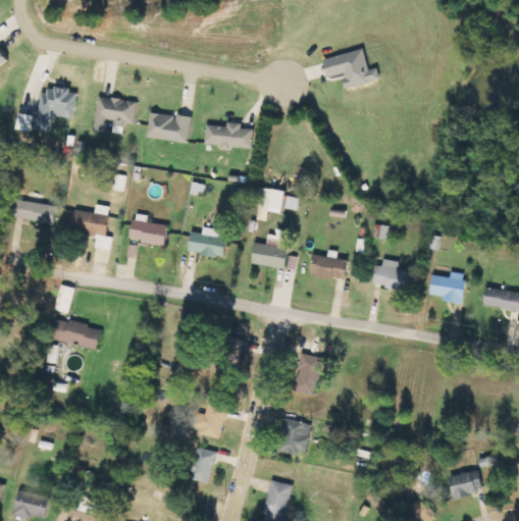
[(0,65),(8,60),(0,48),(0,65)]
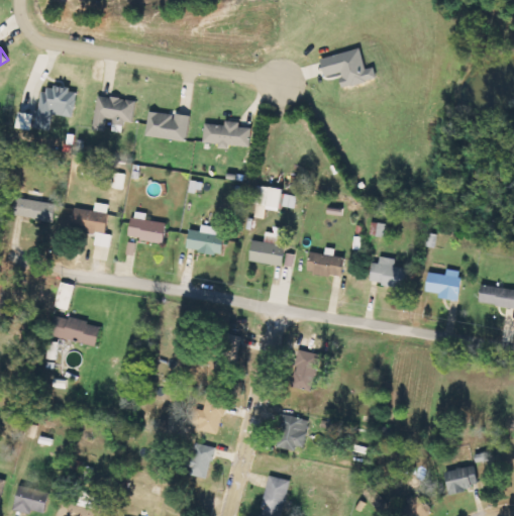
[(320,59),(324,77),(338,73),(342,88),(377,79),(374,67),(365,69),(360,47),(320,59)]
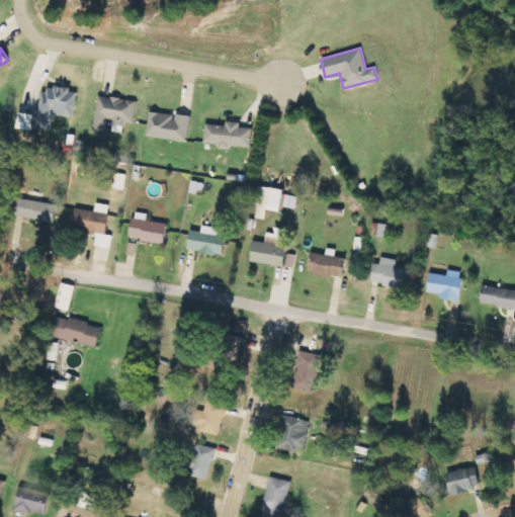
[(72,117),(75,91),(40,86),(34,128),(50,131),(52,114),(72,117)]
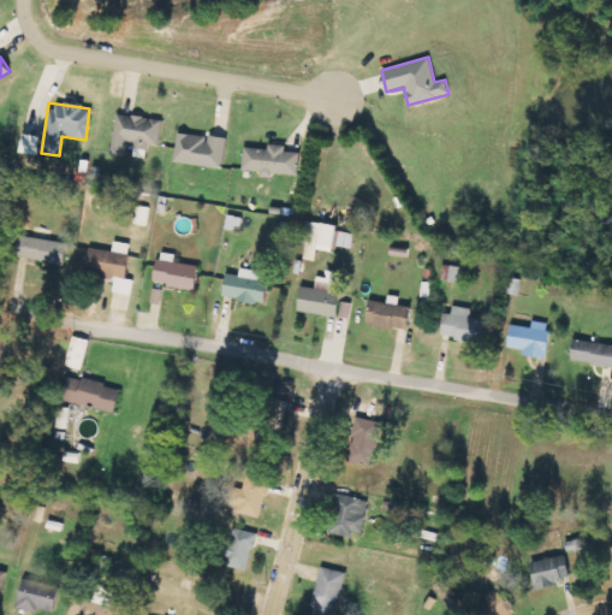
[(110,154),(123,157),(125,143),(156,148),(160,120),(116,113),(110,154)]
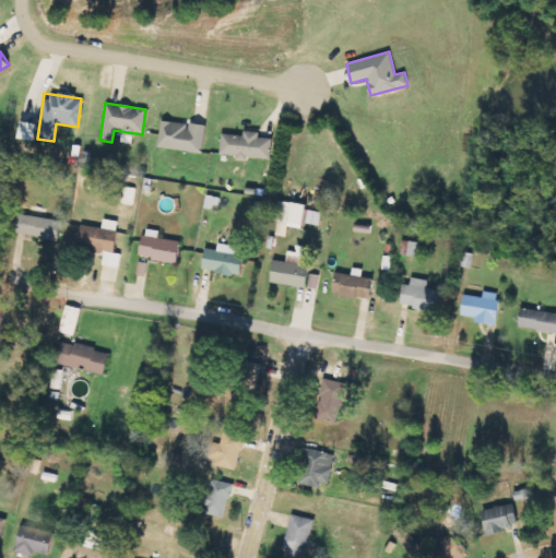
[(204,125),(187,122),(187,123),(160,120),(156,147),(201,152),(204,125)]
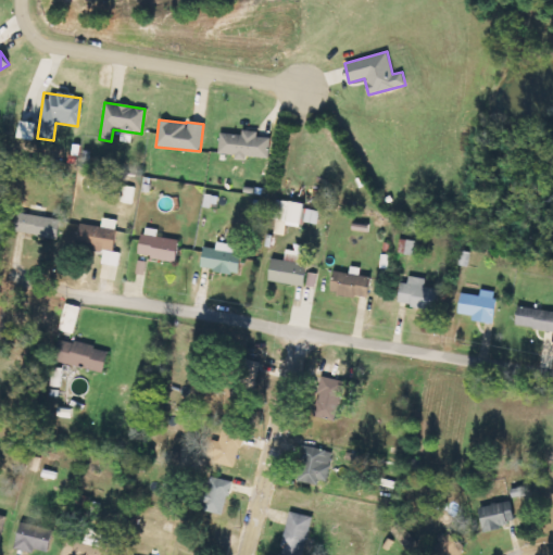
[(17,137),(32,140),(35,127),(20,124),(17,137)]
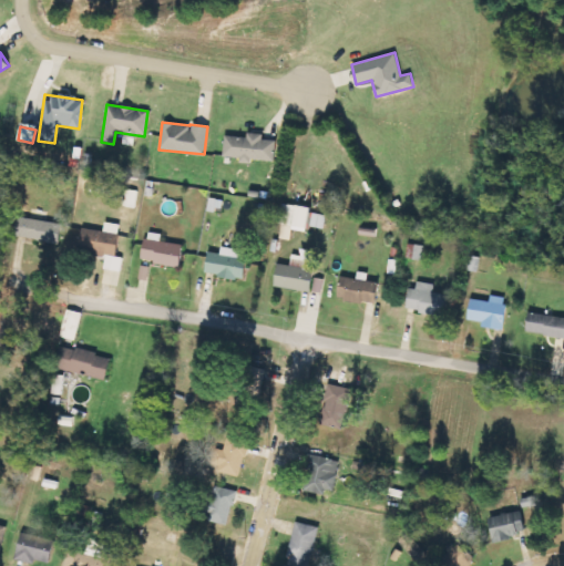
[(223,135),(222,156),(238,157),(238,163),(249,163),(249,160),(274,161),(275,141),(260,140),(262,133),(245,133),(245,137),(223,135)]
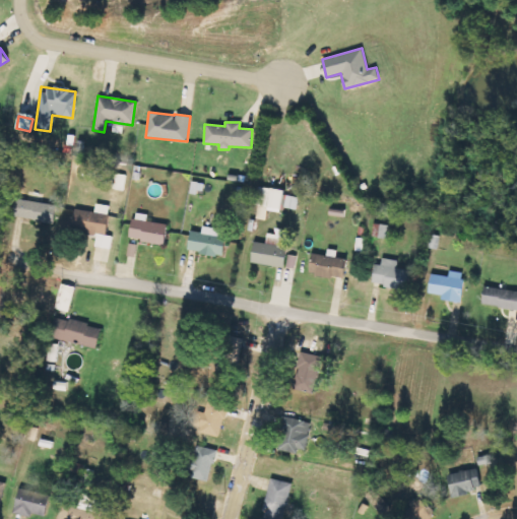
[(122,190),(123,175),(111,173),(109,189),(122,190)]
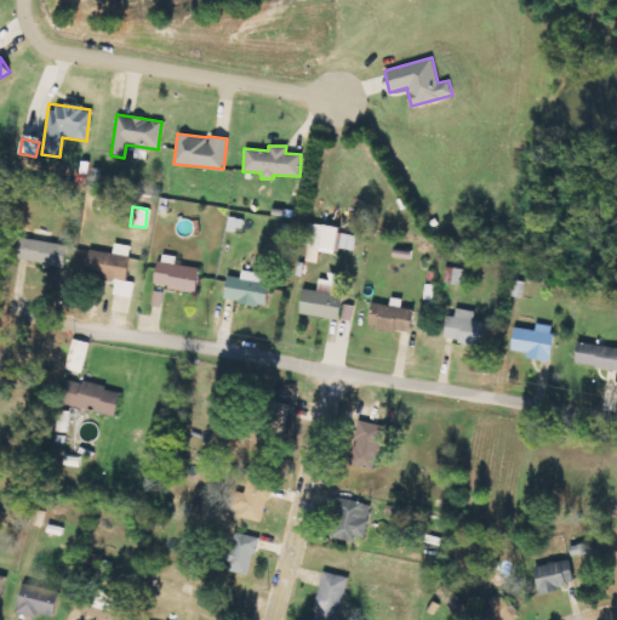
[(302,261),(315,262),(316,251),(333,252),(336,226),(307,222),(302,261)]
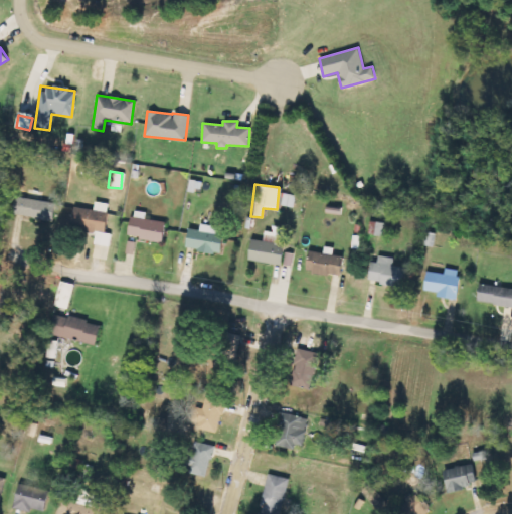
[(52,220),(55,202),(16,197),(13,215),(52,220)]
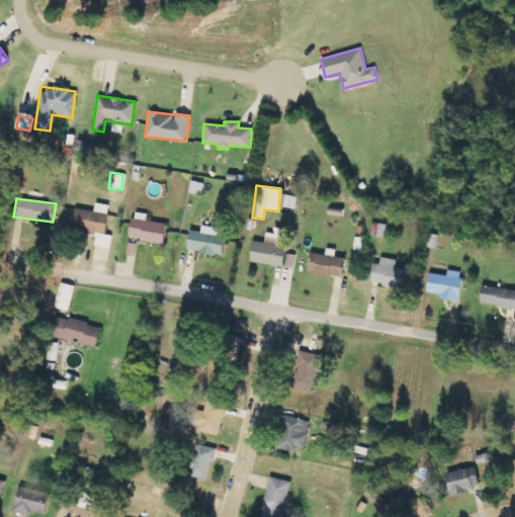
[(92,245),(107,248),(110,236),(102,234),(109,205),(94,202),(92,211),(75,207),(70,229),(95,235),(92,245)]
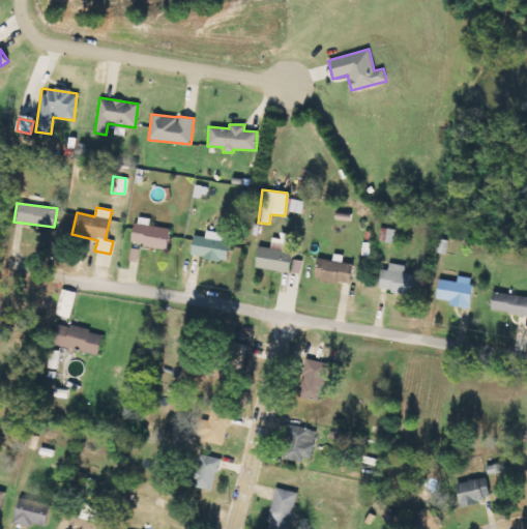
[(167,250),(170,229),(149,226),(150,218),(136,216),(132,243),(167,250)]
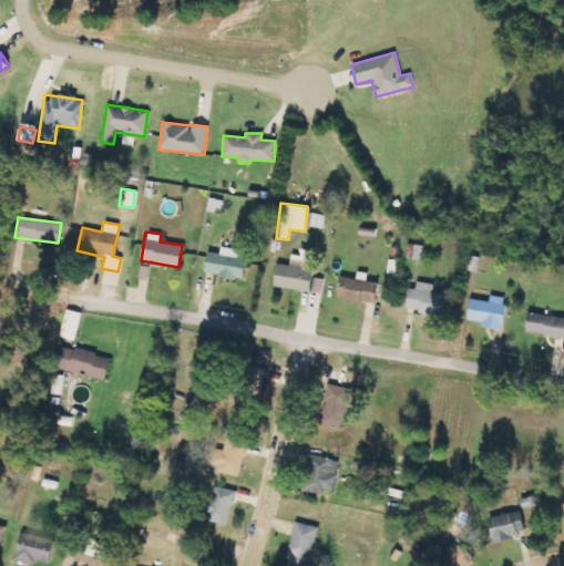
[(238,249),(219,247),(218,254),(207,251),(204,275),(242,279),(245,258),(237,257),(238,249)]
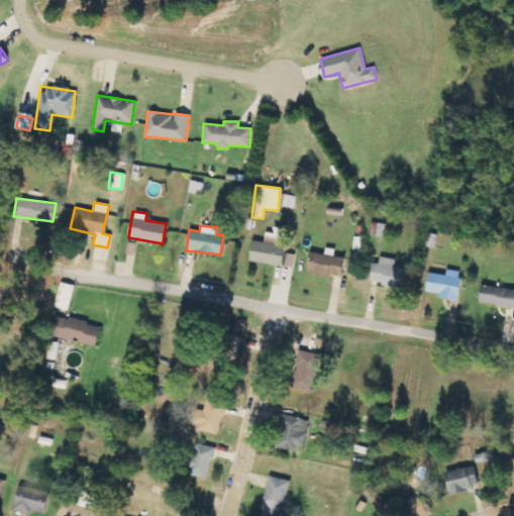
[(248,262),(291,268),(293,254),(284,252),(285,242),(282,242),(284,228),(274,227),(273,232),(265,231),(263,241),(251,240),(248,262)]
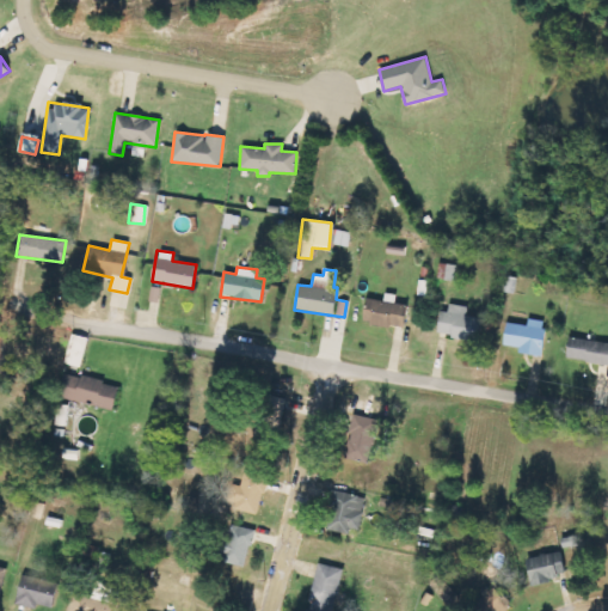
[(157,303),(159,288),(149,286),(147,300),(157,303)]
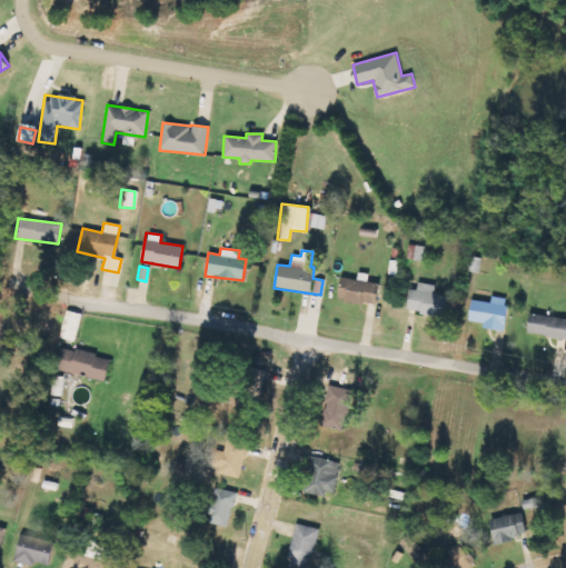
[(368,273),(357,272),(356,280),(340,277),(337,299),(375,306),(379,284),(366,281),(368,273)]
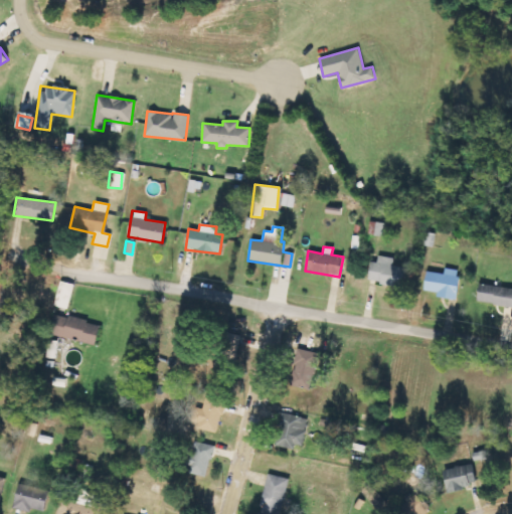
[(393,258),(376,255),(376,263),(370,262),(367,283),(403,287),(406,268),(392,266),(393,258)]
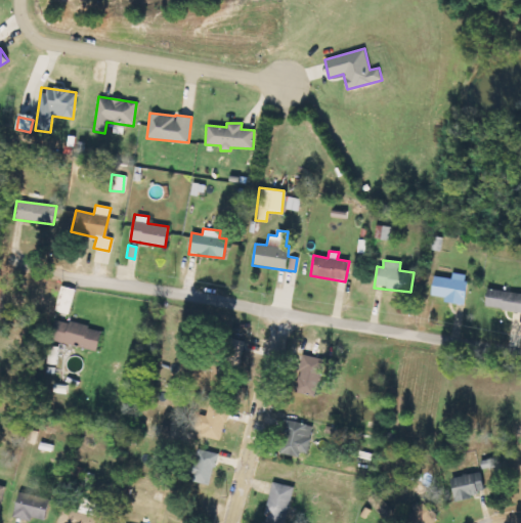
[(450,279),(434,275),(430,295),(443,298),(443,301),(463,305),(468,275),(452,272),(450,279)]
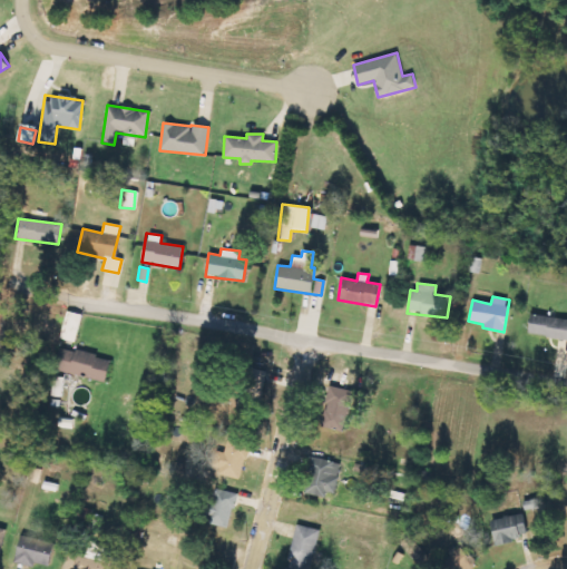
[(59,339),(74,342),(79,314),(65,311),(59,339)]
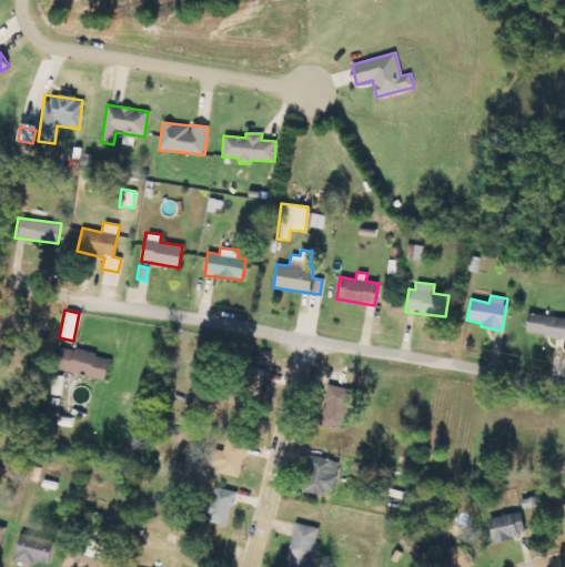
[(564,319),(528,312),(525,332),(564,338),(564,319)]
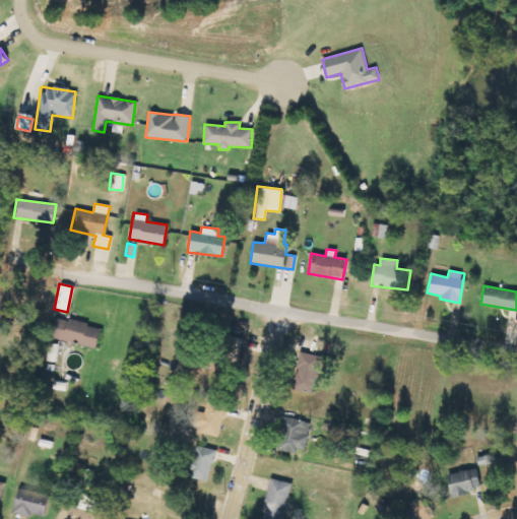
[(95,347),(100,327),(53,317),(49,337),(95,347)]
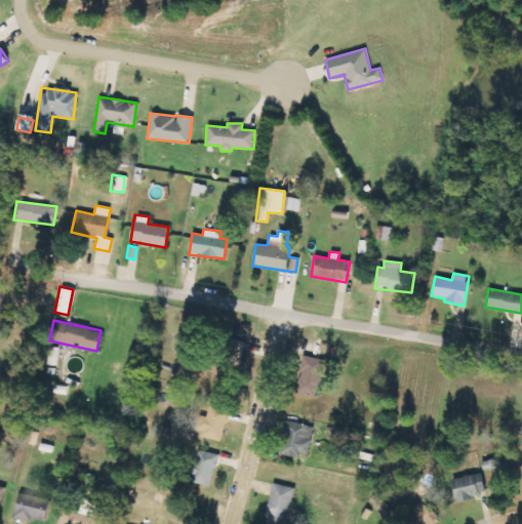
[(316,397),(323,359),(302,356),(295,393),(316,397)]
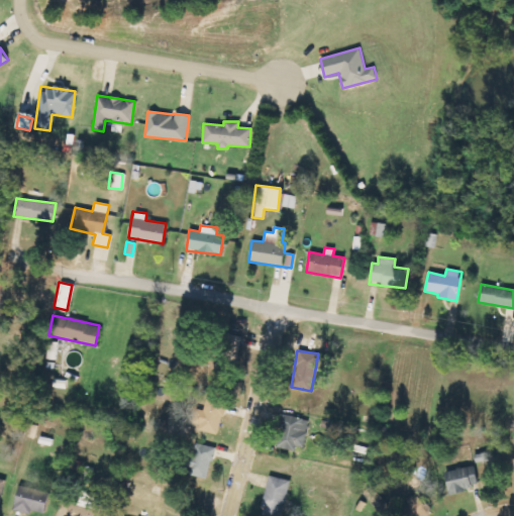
[(195,408),(191,428),(218,433),(224,403),(205,399),(203,410),(195,408)]
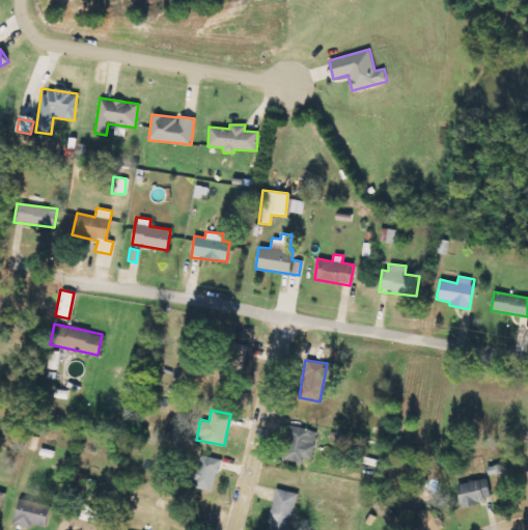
[(309,463),(315,431),(288,425),(281,457),(309,463)]
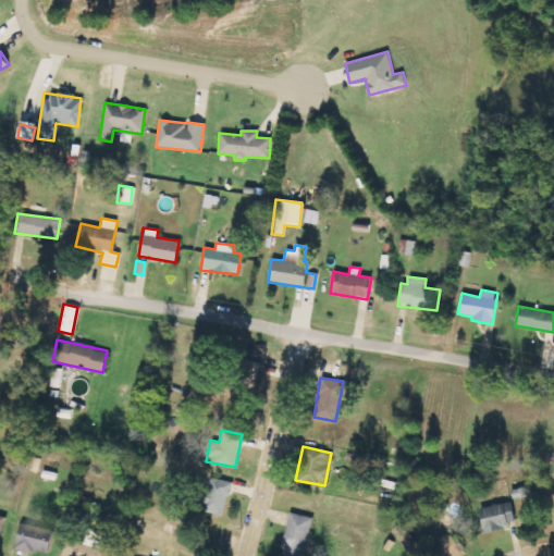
[(200,510),(222,515),(230,482),(209,477),(200,510)]
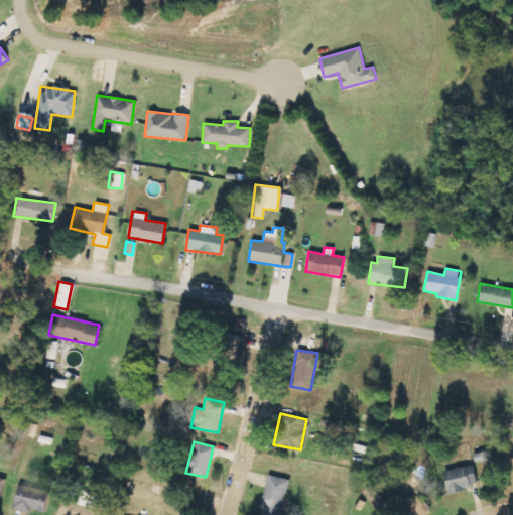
[(478,485),(472,465),(441,473),(447,493),(478,485)]
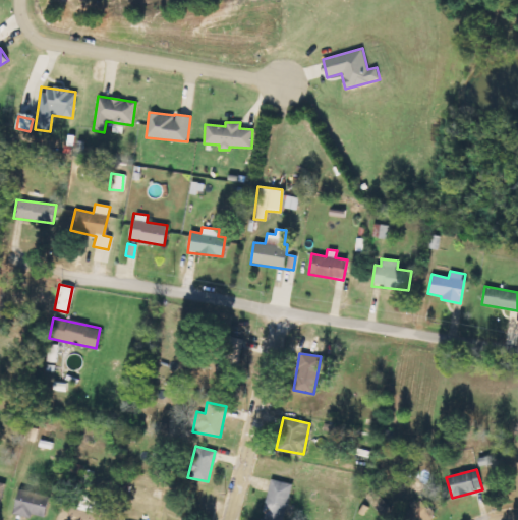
[(282,519),(290,483),(271,479),(262,519),(282,519)]
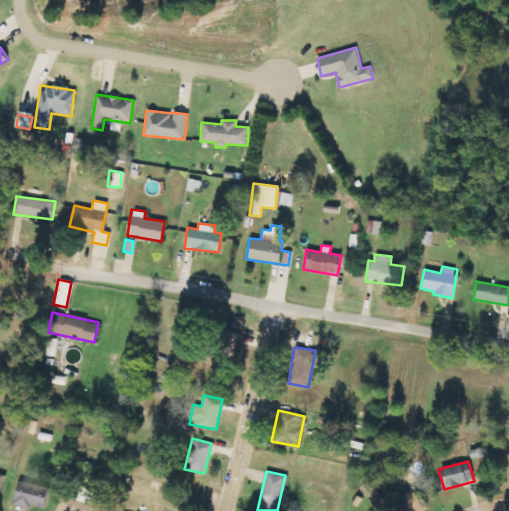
[(48,486),(18,480),(13,503),(43,509),(48,486)]
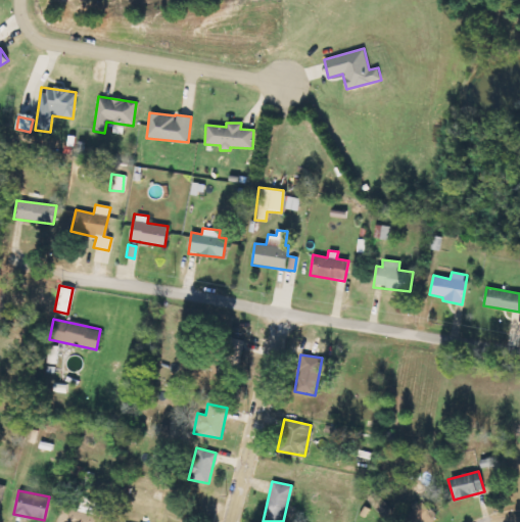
[(366,501),(383,515),(391,505),(374,490),(366,501)]
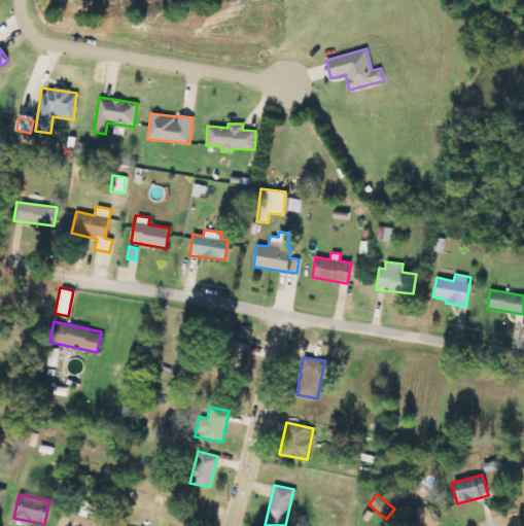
[(96,503),(81,499),(78,512),(63,509),(59,525),(102,525),(106,514),(94,512),(96,503)]
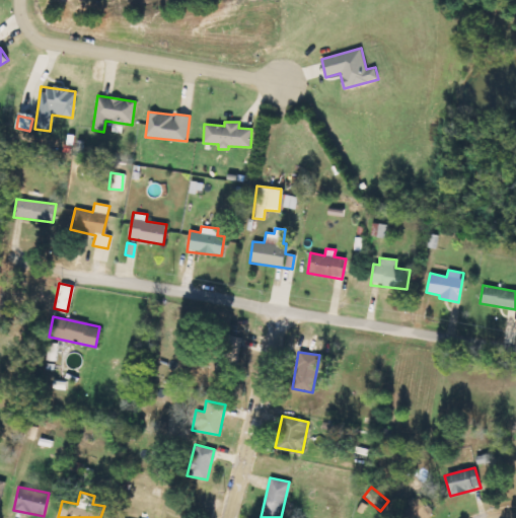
[(412,517),(425,517),(432,512),(417,497),(403,509),(412,517)]
